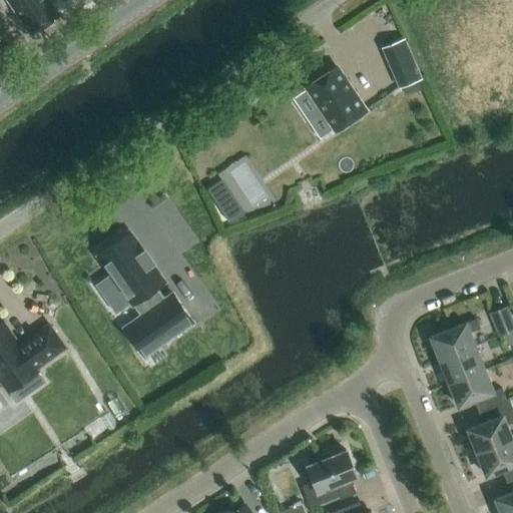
[(7,0),(30,33),(57,14),(49,2),(52,0),(7,0)]
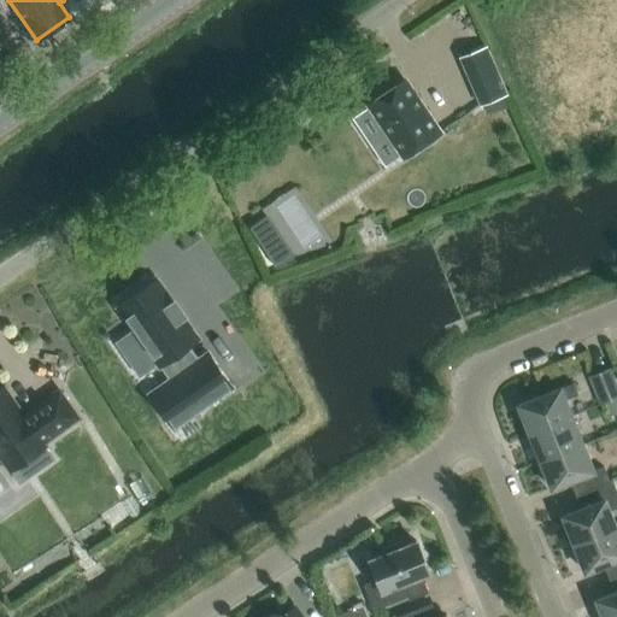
[(468,81),(479,105),(506,93),(495,69),(468,81)]
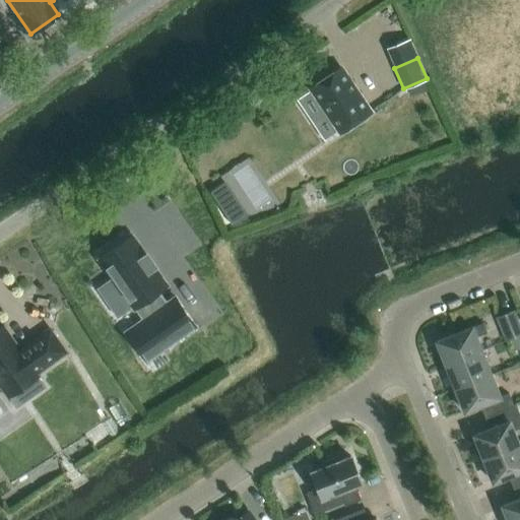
[(340,67),(310,87),(339,132),(370,112),(340,67)]
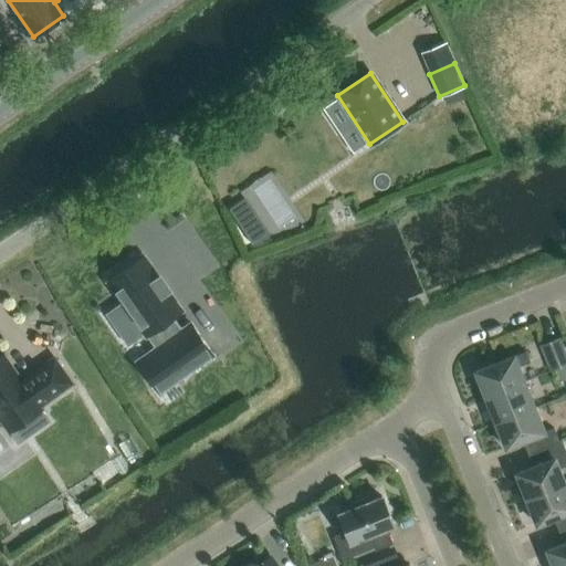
[(144,257),(107,282),(145,335),(148,334),(157,346),(136,360),(158,392),(212,355),(190,323),(179,331),(169,318),(181,311),(167,290),(168,289),(159,276),(158,278),(144,257)]
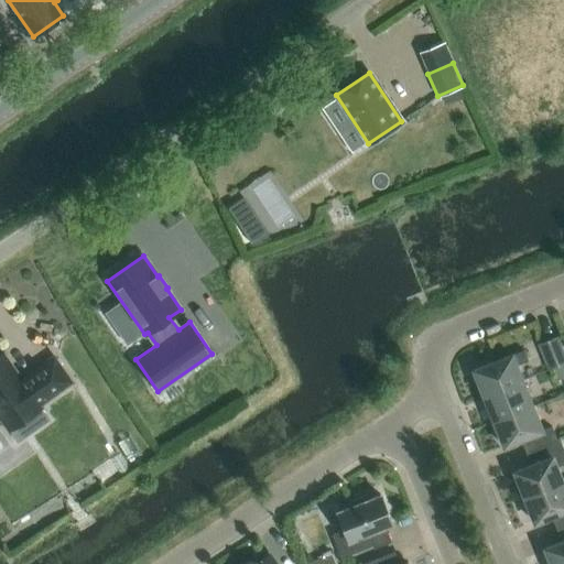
[(546,369),(563,361),(563,355),(556,336),(537,344),(546,369)]
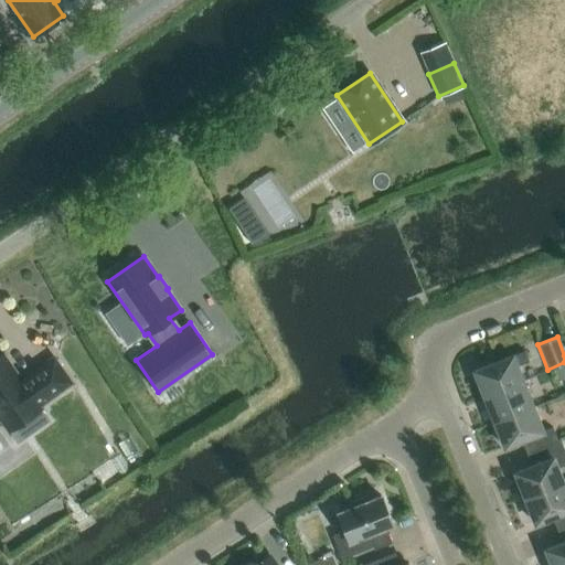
[(484,396),(522,381),(516,365),(529,361),(524,350),(473,370),(484,396)]
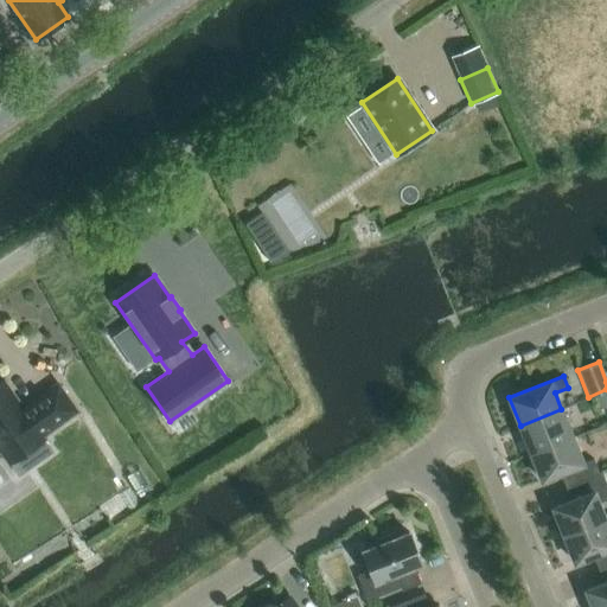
[(42,436),(77,411),(58,384),(23,409),(4,381),(0,382),(0,451),(8,464),(44,439),(42,436)]
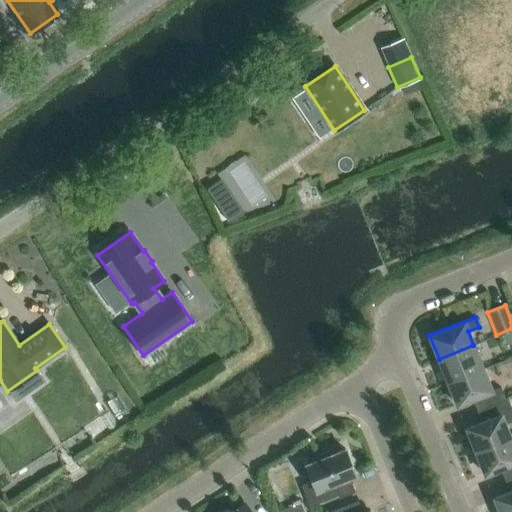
[(448,382),(482,368),(473,345),(439,359),(448,382)]
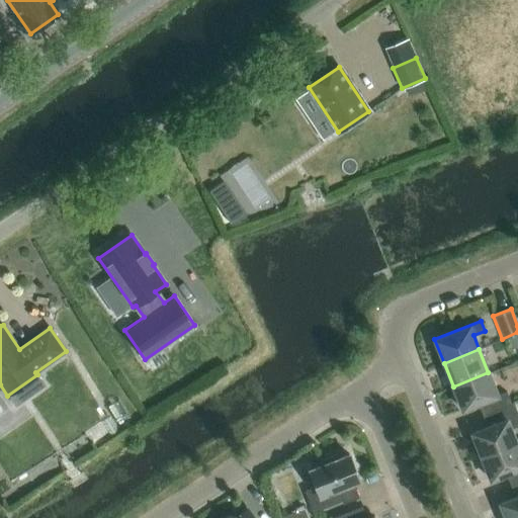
[(483,401),(488,413),(511,404),(506,392),(497,395),(488,372),(453,386),(462,409),(483,401)]
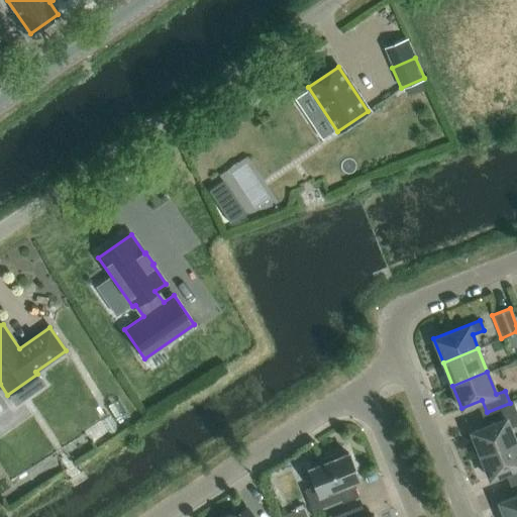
[(510,403),(487,412),(491,424),(471,432),(481,455),(515,441),(510,428),(516,424),(516,414),(512,402),(510,403)]
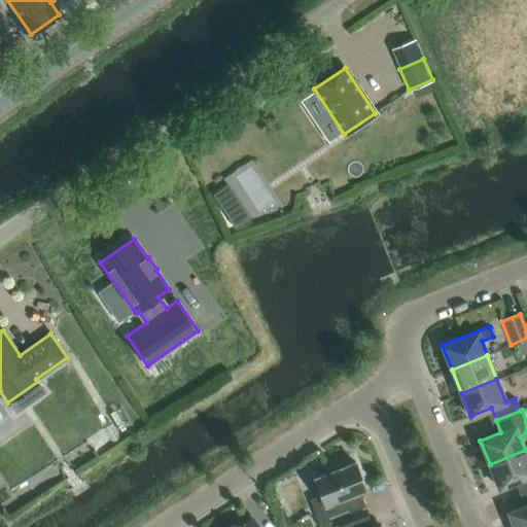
[(526,455),(525,450),(490,464),(499,488),(520,480),(524,492),(526,490),(526,455)]
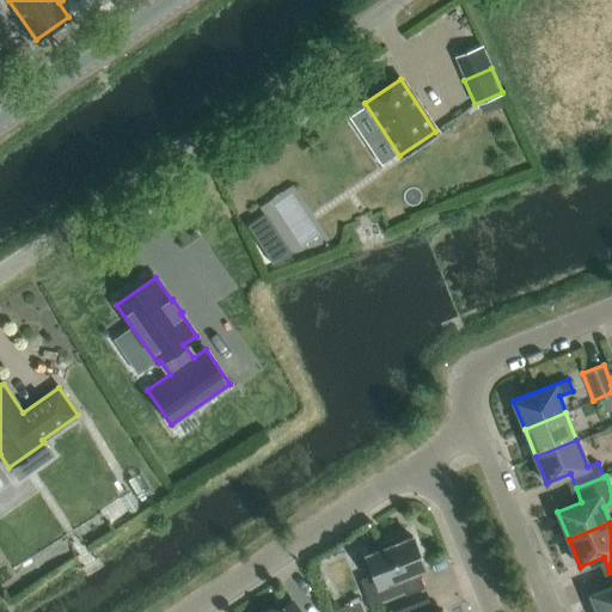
[(403,592),(398,579),(424,568),(411,537),(398,542),(396,537),(377,544),(379,550),(366,555),(373,574),(360,580),(369,605),(403,592)]
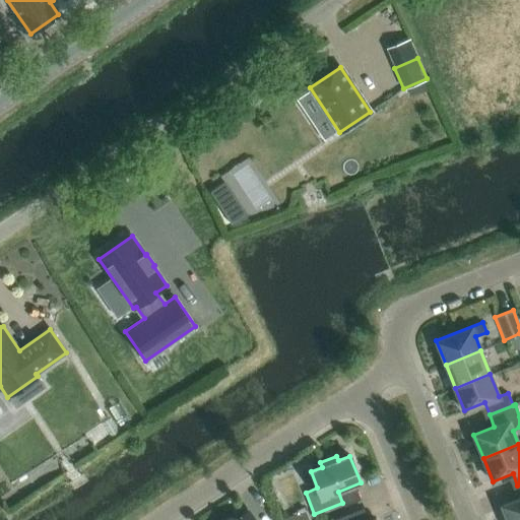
[(519,519),(519,483),(517,485),(519,492),(519,498),(502,505),(507,519),(519,519)]
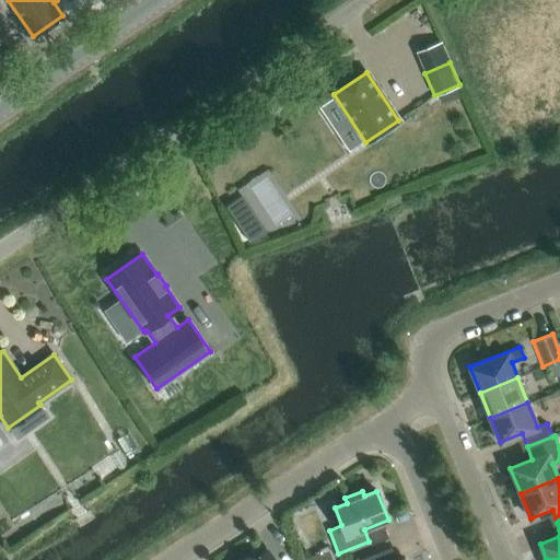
[(336,559),(333,548),(308,557),(308,559),(336,559)]
